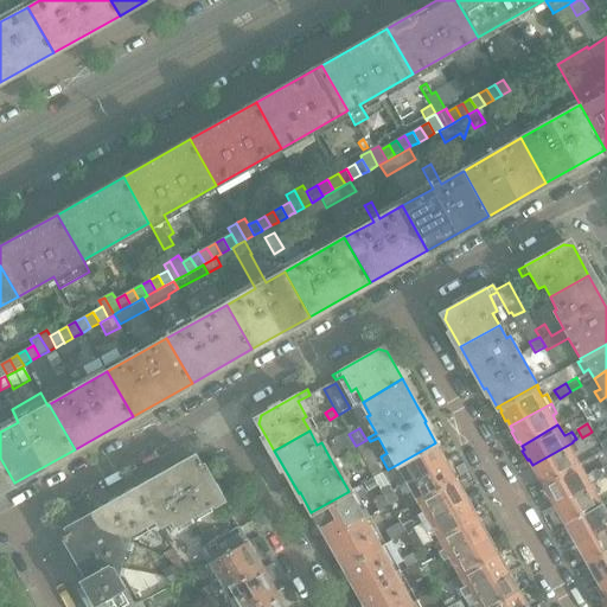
[(579,452),(577,449),(573,442),(532,465),(535,470),(534,471),(540,481),(541,480),(543,484),(580,464),(574,454),(579,452)]
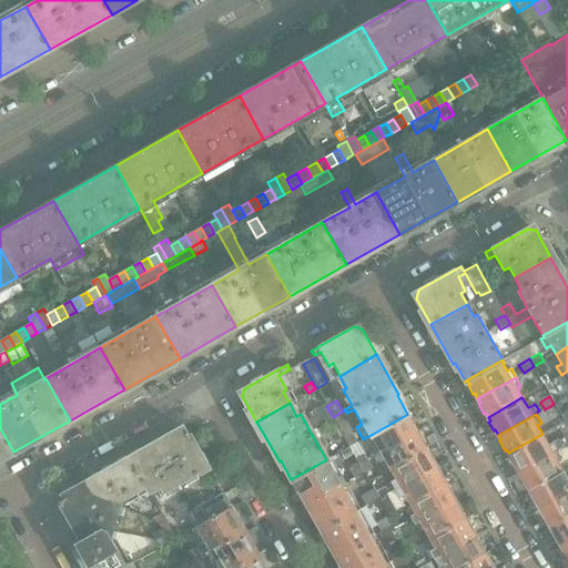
[(375,455),(415,432),(413,427),(414,426),(408,417),(407,417),(406,415),(373,434),(378,444),(372,447),(375,455)]
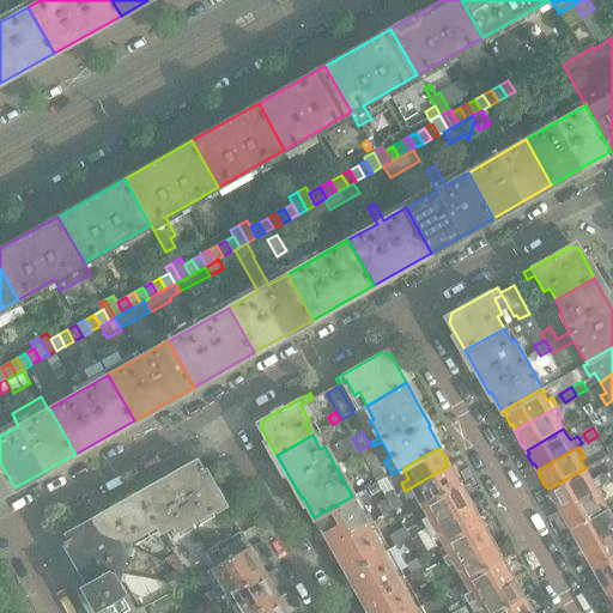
[(371,471),(363,456),(360,454),(359,450),(350,456),(362,477),(371,471)]
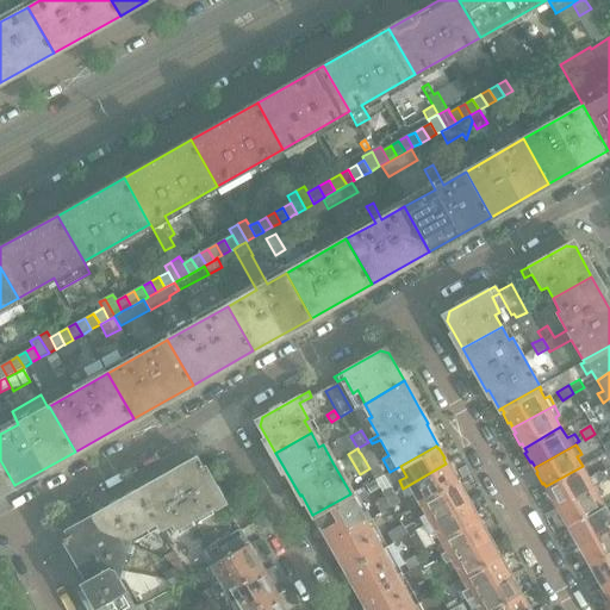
[(379,466),(369,449),(361,454),(369,468),(375,480),(384,475),(378,466),(379,466)]
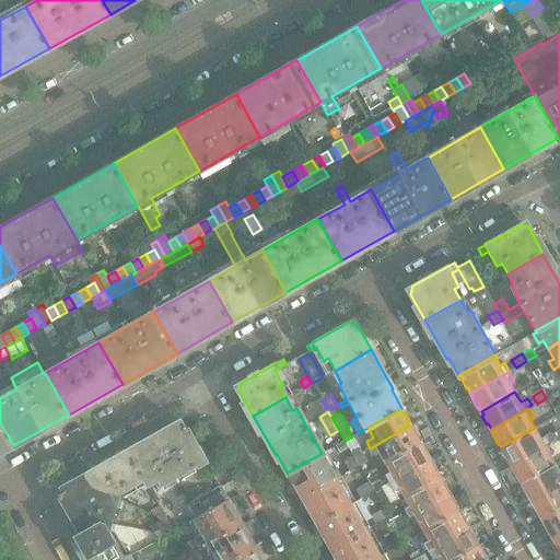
[(186,471),(205,461),(184,423),(183,424),(179,420),(140,442),(137,441),(129,446),(128,450),(126,448),(144,481),(148,487),(158,481),(160,486),(186,471)]
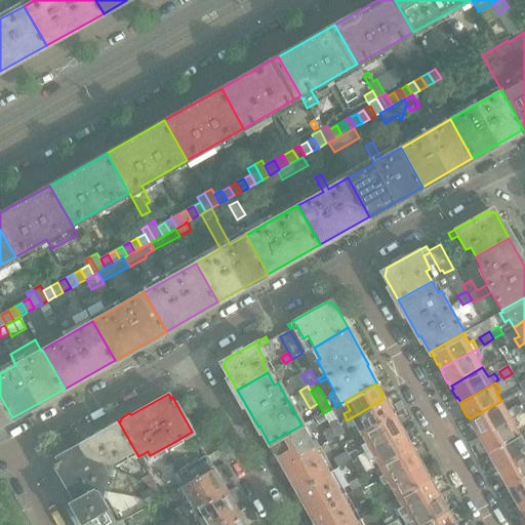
[(0,425),(12,417),(0,396),(0,425)]
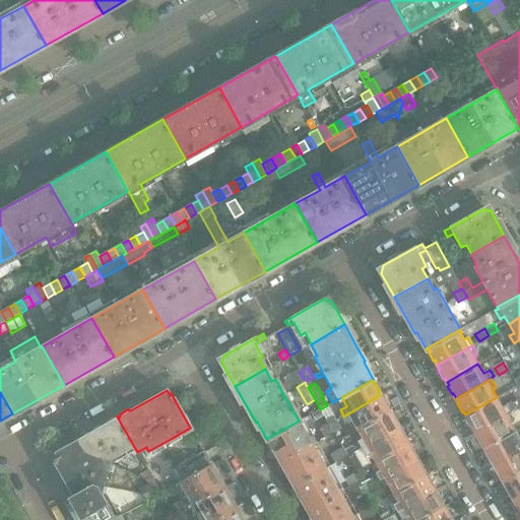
[(360,429),(389,411),(388,409),(389,408),(384,399),(383,400),(380,395),(343,416),(348,425),(354,420),(360,429)]
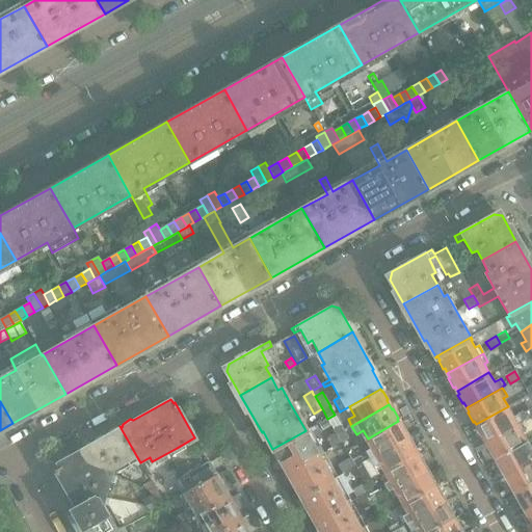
[(486,442),(522,422),(526,420),(531,416),(531,408),(524,414),(523,411),(517,415),(517,414),(513,416),(508,406),(476,424),(478,428),(477,429),(482,437),(483,436),(486,442)]
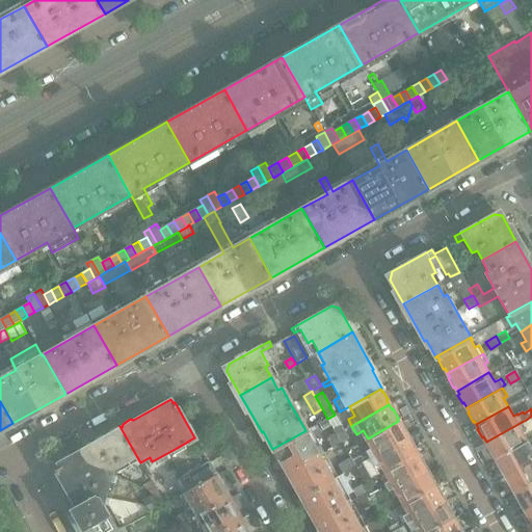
[(370,458),(407,436),(404,432),(406,431),(401,423),(399,424),(398,421),(368,439),(372,448),(366,451),(370,458)]
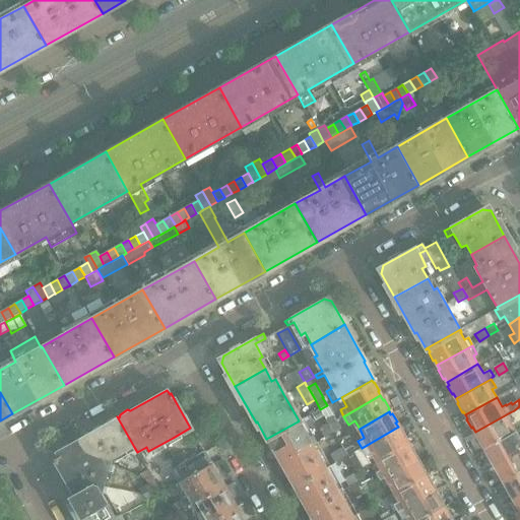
[(515,420),(513,418),(510,412),(475,432),(477,436),(476,437),(480,446),(482,445),(484,449),(515,431),(511,423),(515,420)]
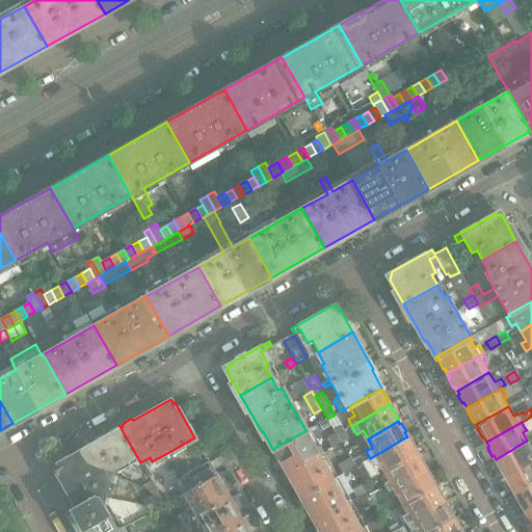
[(344,431),(340,424),(333,428),(336,434),(336,435),(344,431)]
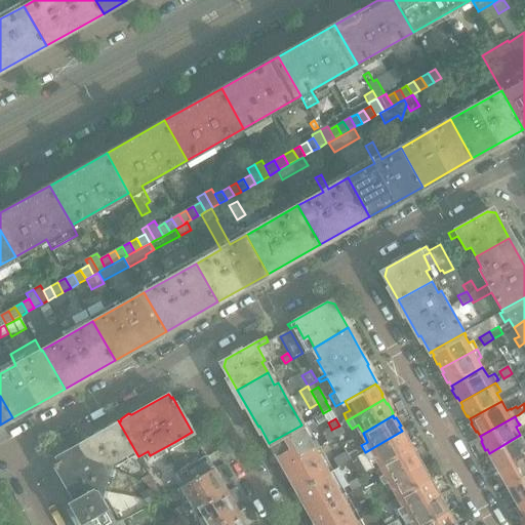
[(104,493),(111,468),(112,465),(135,451),(118,420),(118,422),(114,421),(107,426),(107,429),(105,429),(104,431),(101,430),(93,434),(92,437),(68,451),(67,449),(57,453),(58,456),(57,456),(59,460),(54,462),(74,497),(87,490),(104,493)]
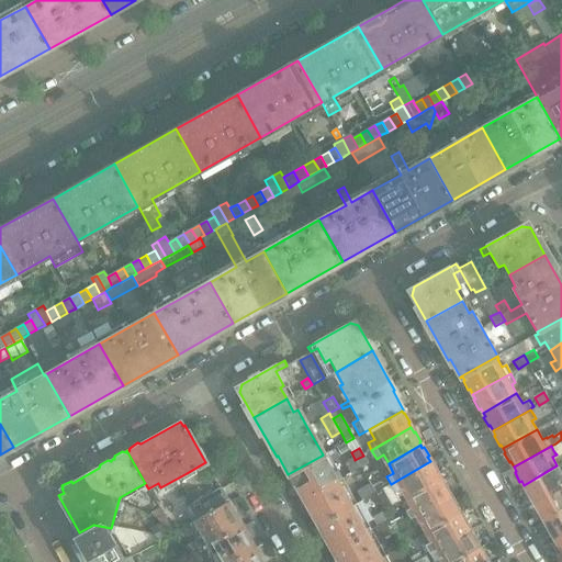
[(350,506),(323,457),(322,456),(288,474),(317,525),(350,506)]
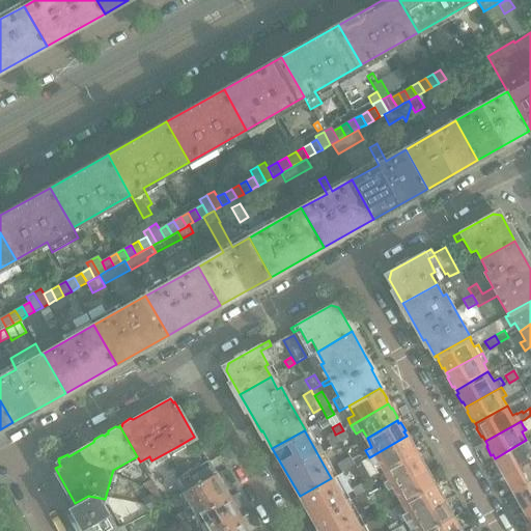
[(347,438),(343,430),(335,435),(340,443),(347,438)]
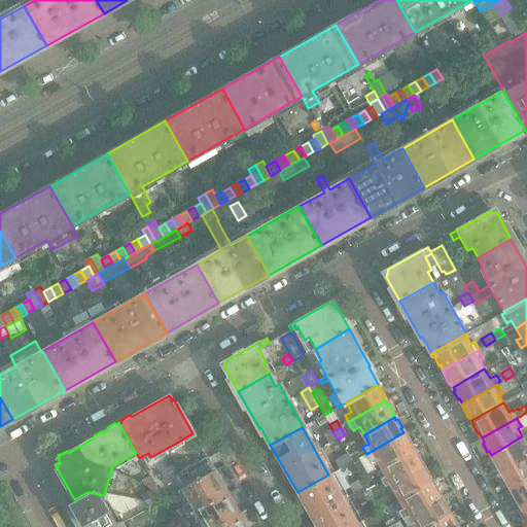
[(338,440),(332,431),(332,430),(323,435),(328,445),(338,440)]
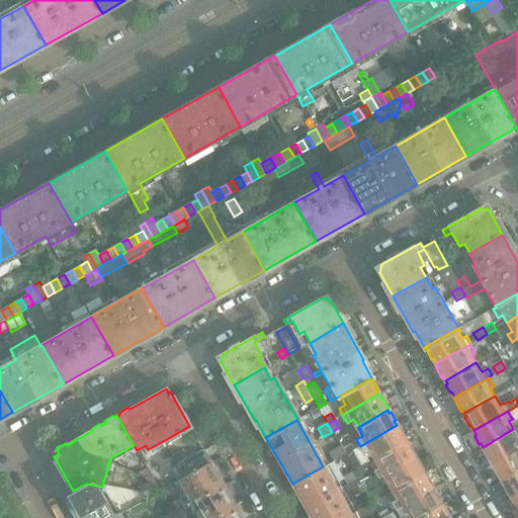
[(376,458),(406,442),(404,439),(406,438),(401,430),(399,430),(397,425),(360,446),(364,454),(371,450),(376,458)]
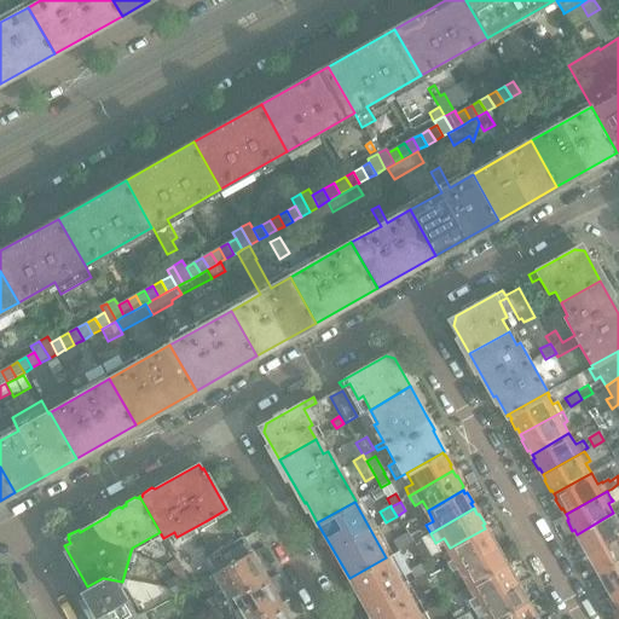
[(588,553),(618,536),(618,522),(618,521),(613,513),(577,534),(579,538),(577,539),(583,549),(585,548),(588,553)]
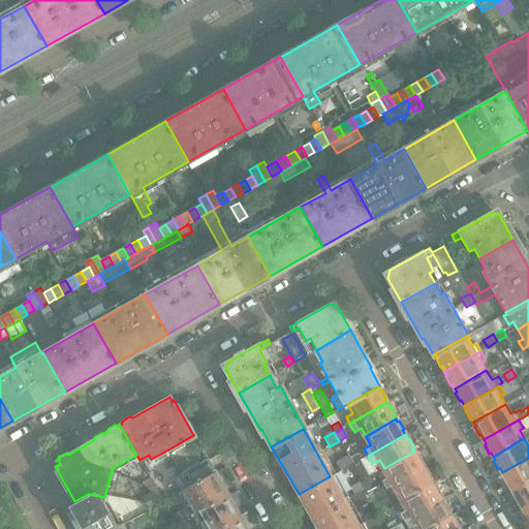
[(385,488),(423,467),(421,462),(422,462),(417,453),(415,454),(414,452),(384,468),(389,477),(382,481),(385,488)]
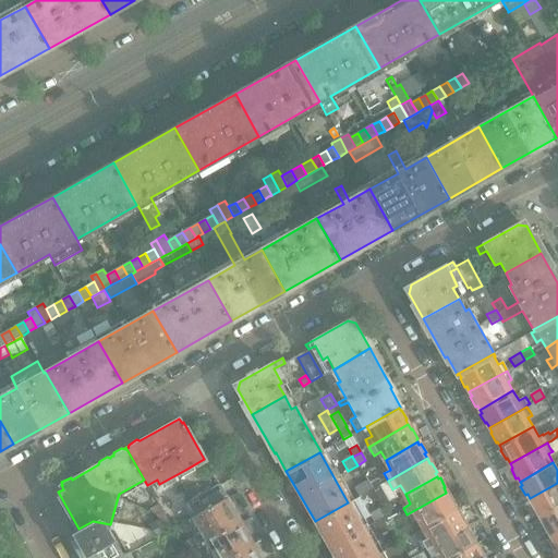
[(557,483),(530,498),(533,504),(531,505),(536,514),(538,513),(541,517),(557,507),(557,483)]
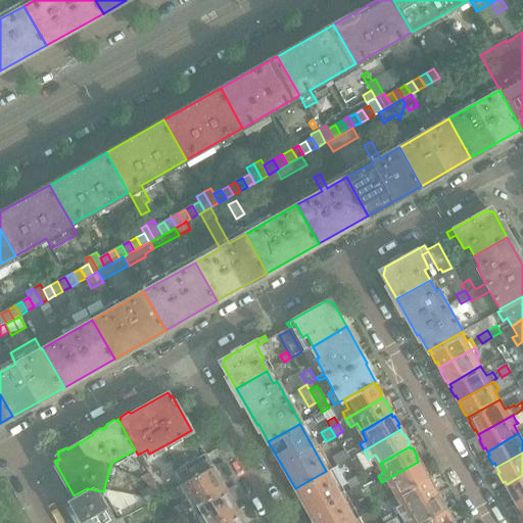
[(347,460),(343,454),(335,459),(339,465),(347,460)]
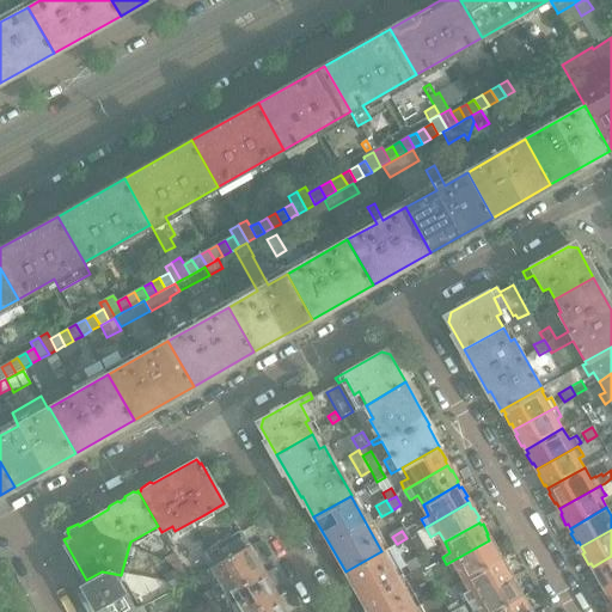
[(210,568),(249,546),(240,532),(219,544),(209,549),(202,554),(210,568)]
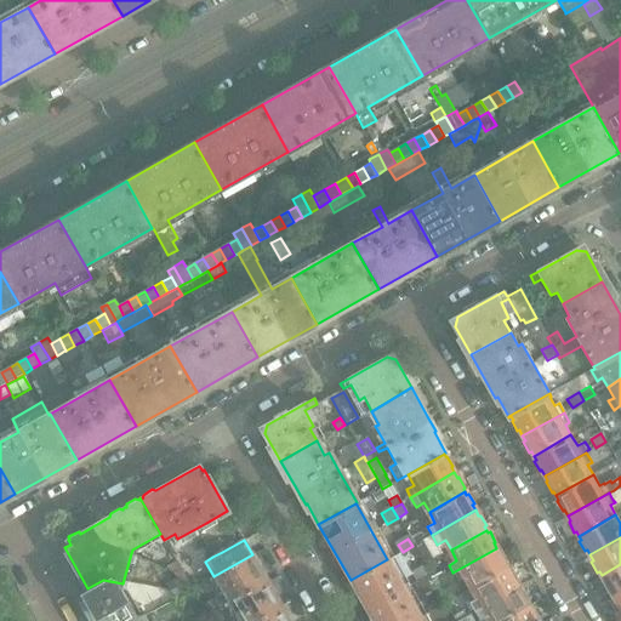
[(222,552),(216,541),(206,546),(212,557),(222,552)]
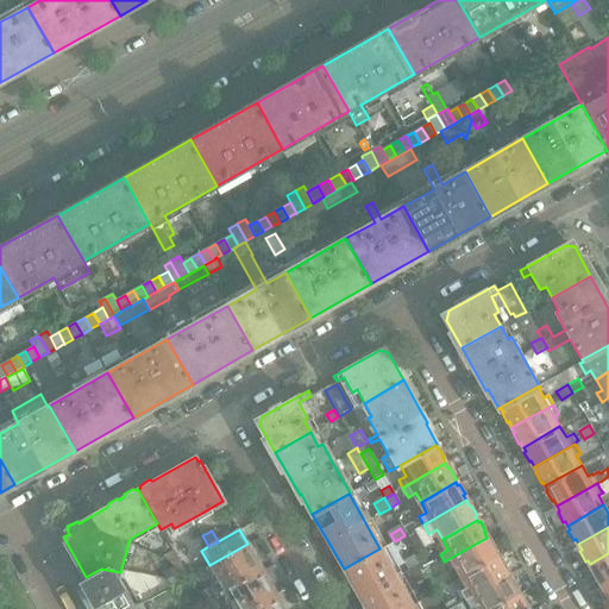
[(418,541),(412,533),(407,535),(413,545),(418,541)]
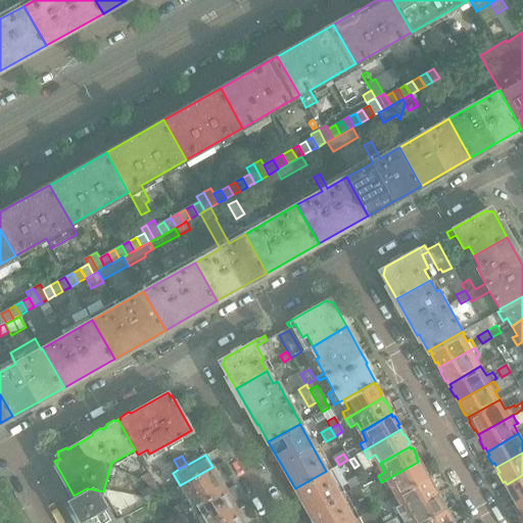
[(397,495),(427,478),(426,475),(427,474),(422,466),(421,467),(418,462),(381,482),(386,490),(393,486),(394,488),(397,495)]
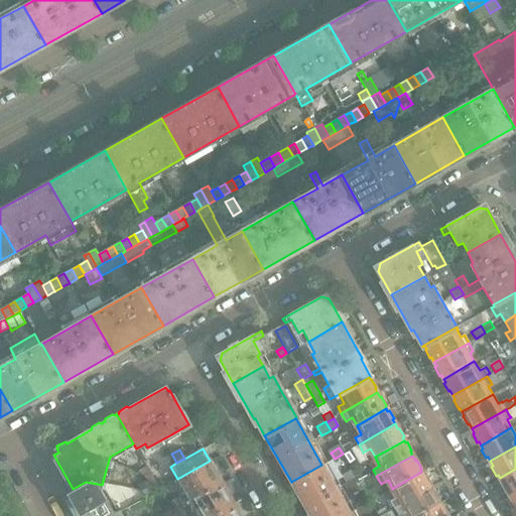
[(222,483),(219,478),(210,461),(177,479),(185,493),(167,504),(172,511),(190,501),(222,483)]
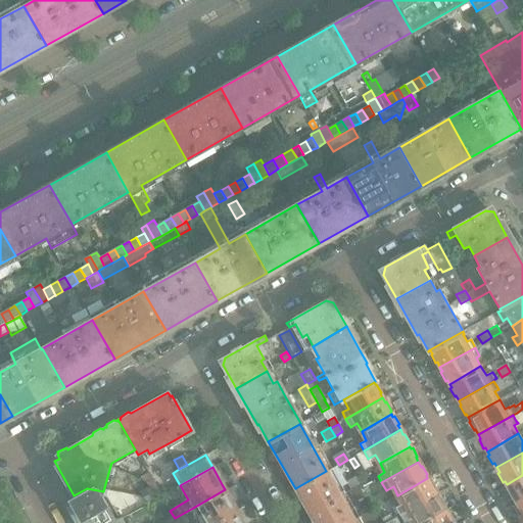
[(340,496),(335,487),(344,481),(337,468),(327,473),(326,471),(295,488),(314,522),(347,522),(353,520),(362,515),(354,503),(368,495),(362,485),(363,484),(358,476),(346,482),(351,490),(340,496)]
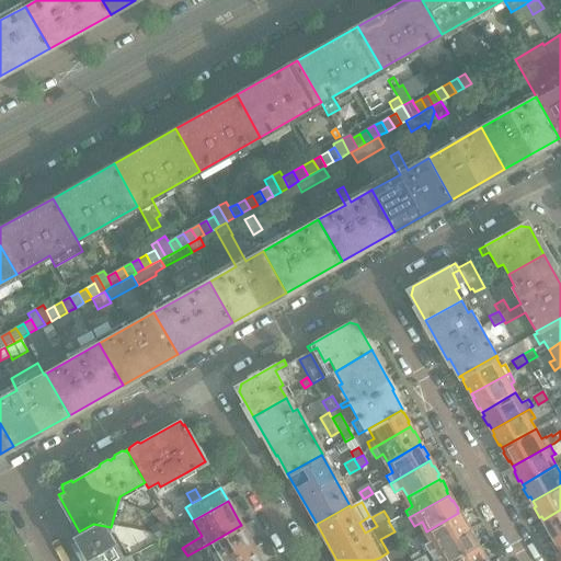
[(168,522),(159,507),(148,514),(151,515),(158,518),(168,522)]
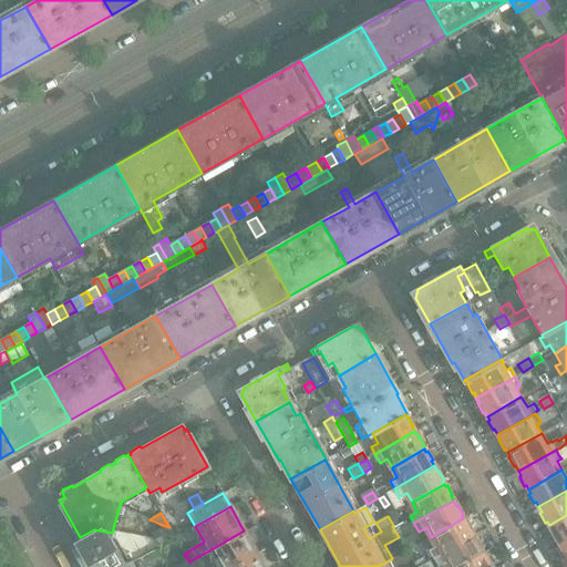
[(559,544),(566,538),(566,515),(549,525),(552,529),(549,531),(555,539),(557,538),(559,544)]
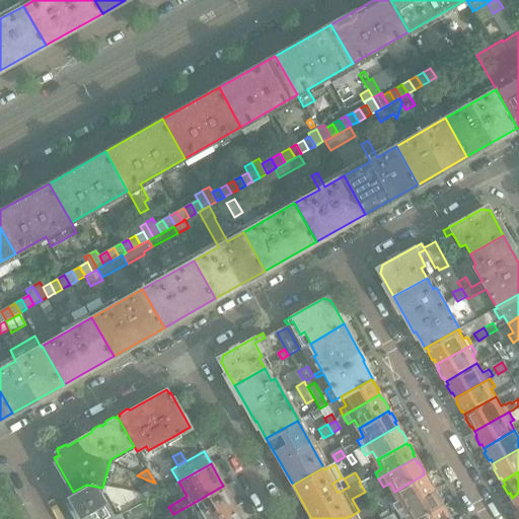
[(396,511),(433,490),(430,486),(432,485),(427,475),(426,476),(424,474),(394,492),(399,500),(392,504),(396,511)]
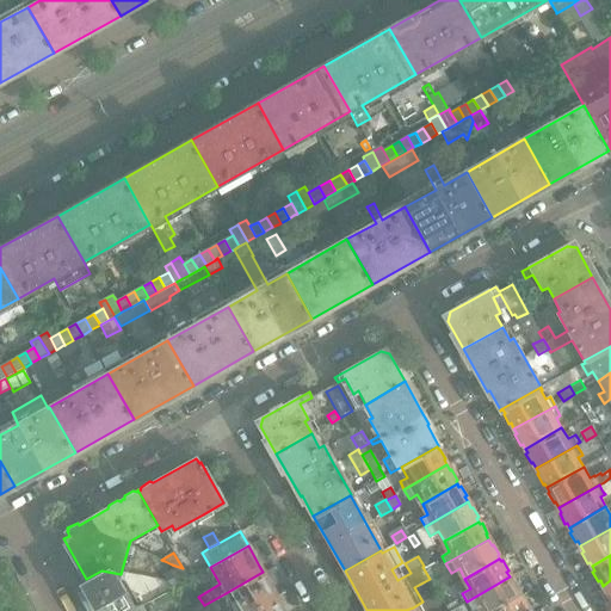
[(189,580),(185,573),(185,572),(183,568),(172,565),(174,569),(164,575),(166,580),(183,584),(189,580)]
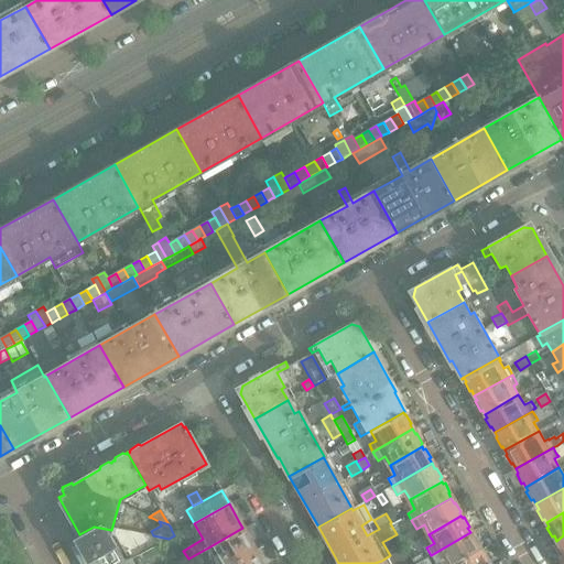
[(415,538),(408,523),(399,529),(396,522),(393,524),(397,530),(396,530),(405,548),(413,543),(411,540),(415,538)]
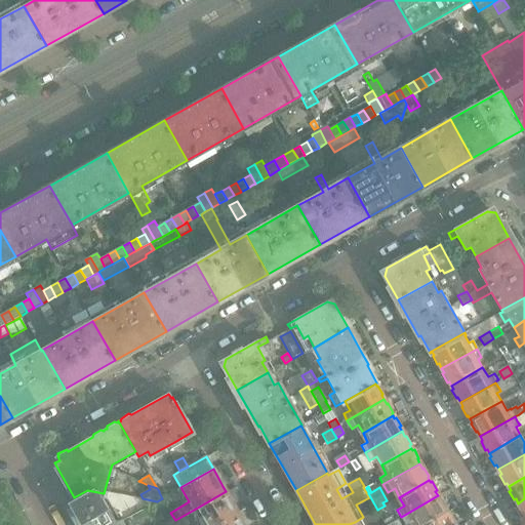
[(103,498),(104,493),(87,490),(74,497),(76,499),(71,502),(74,507),(70,510),(78,524),(112,524),(116,523),(103,498)]
